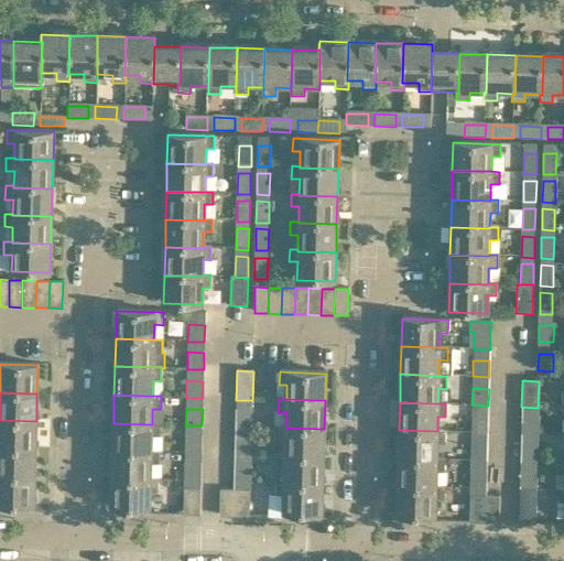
[(236,410),(235,428),(251,429),(252,410),(236,410)]
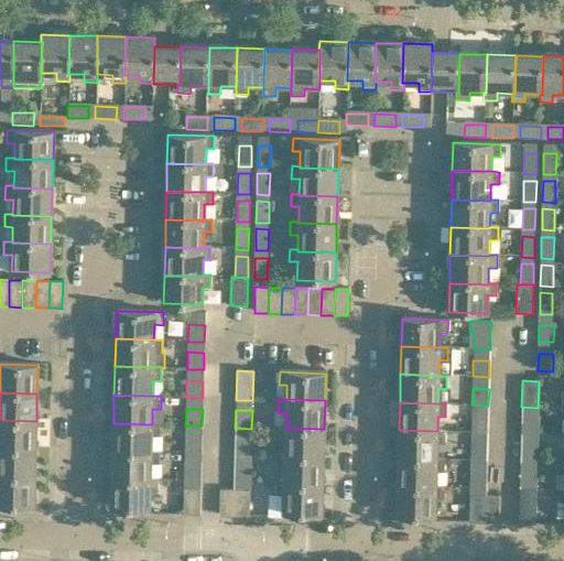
[(472,433),(488,433),(488,417),(472,417),(472,433)]
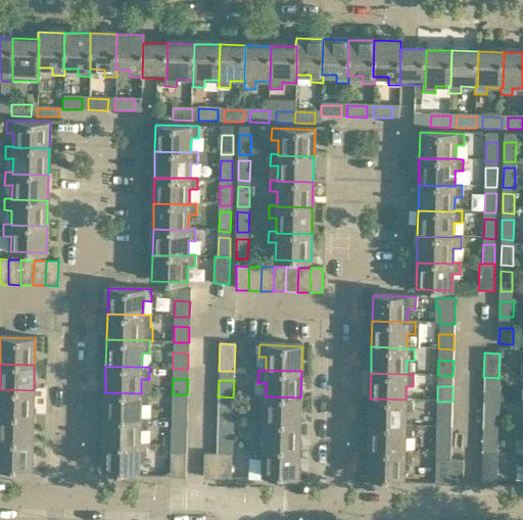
[(483,387),(483,404),(497,404),(497,387),(483,387)]
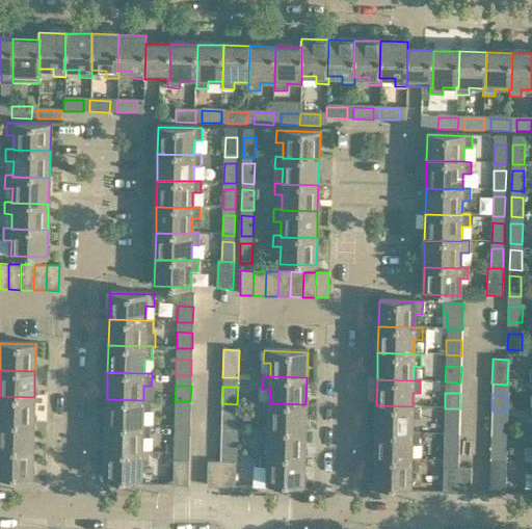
[(0,422),(33,424),(34,397),(0,396),(0,422)]
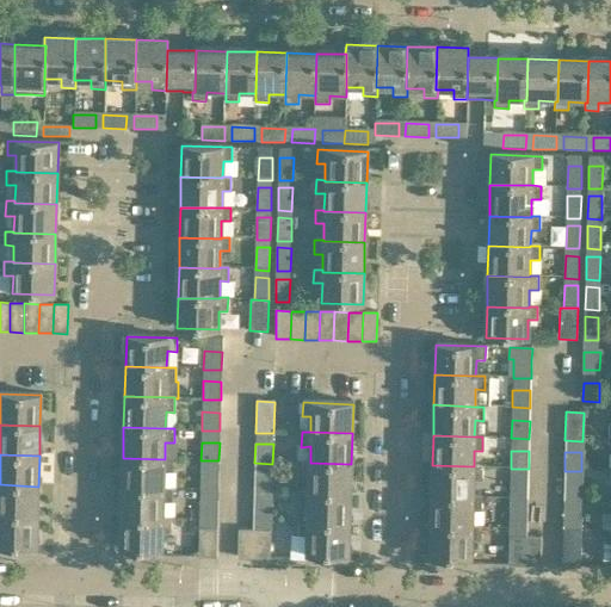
[(123,458),(122,488),(164,489),(164,472),(173,472),(173,459),(165,459),(123,458)]
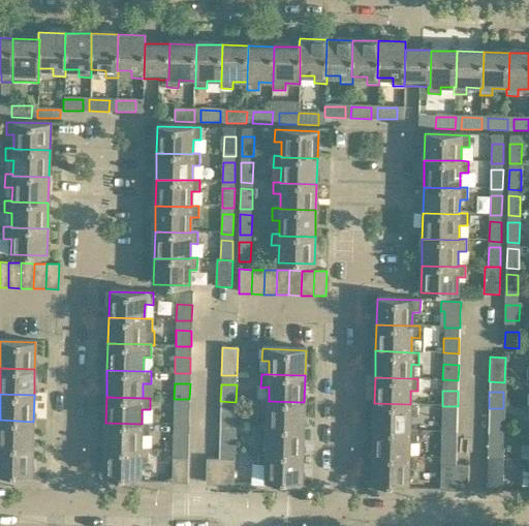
[(268,412),(268,427),(303,428),(304,402),(269,401),(260,401),(260,412),(268,412)]
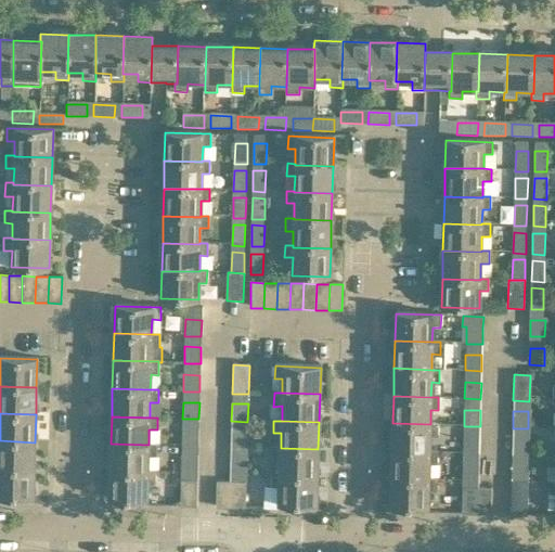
[(392,423),(391,451),(429,452),(429,437),(438,437),(438,425),(430,424),(392,423)]
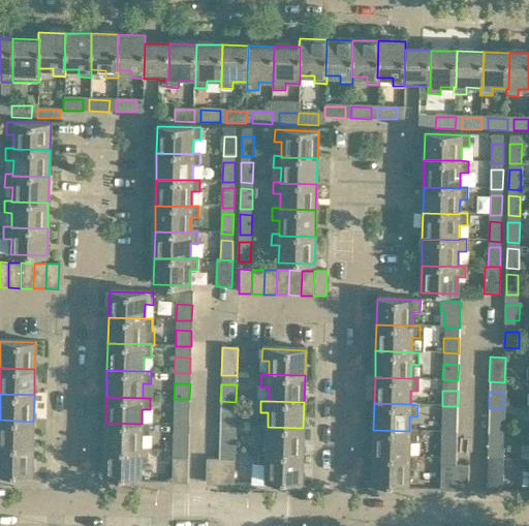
[(173,425),(189,426),(189,410),(174,409),(173,425)]
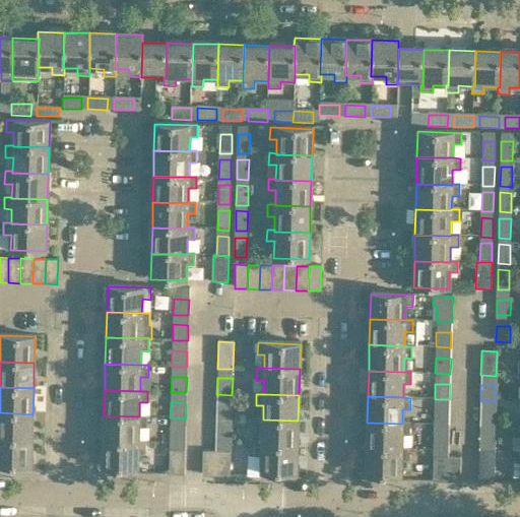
[(216,403),(216,419),(232,421),(232,404),(216,403)]
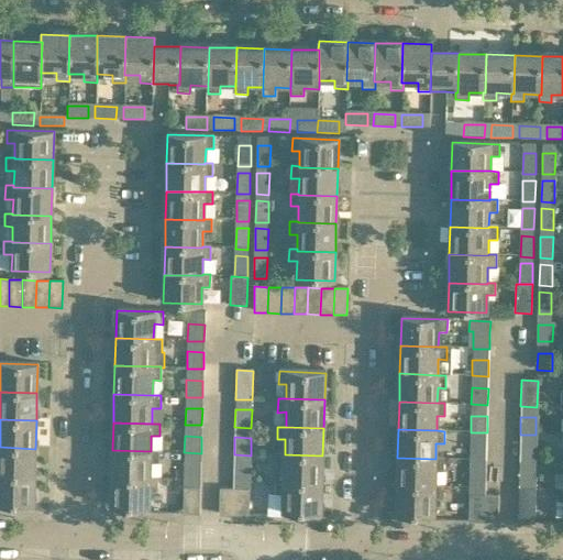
[(470,460),(486,461),(486,443),(470,443),(470,460)]
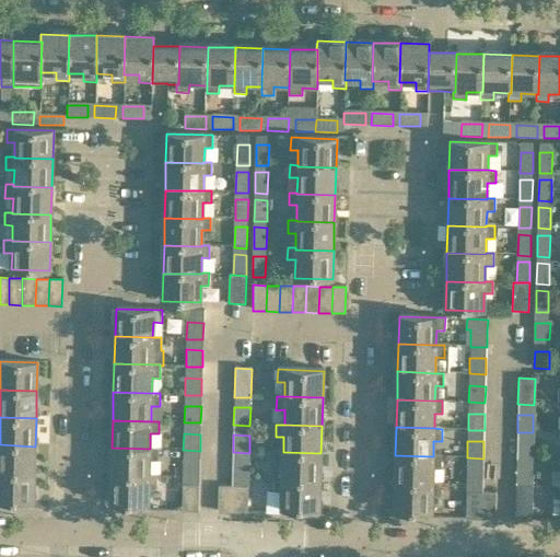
[(516,442),(516,460),(532,460),(533,443),(516,442)]
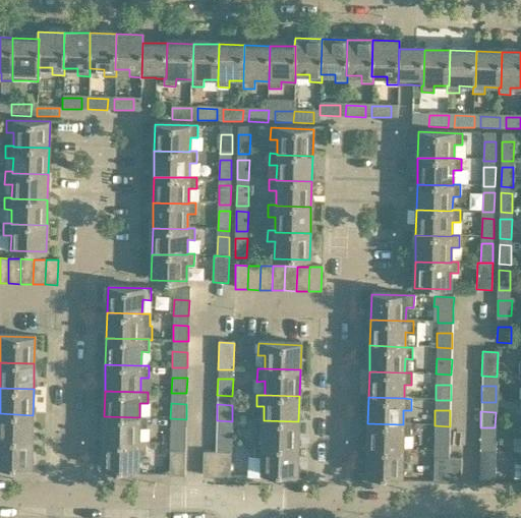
[(0,439),(32,441),(33,415),(0,413),(0,439)]
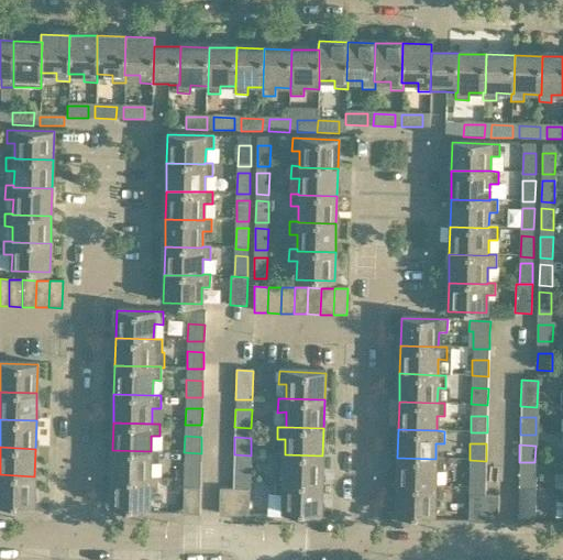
[(112,450),(111,478),(150,479),(151,463),(158,464),(158,451),(151,451),(112,450)]
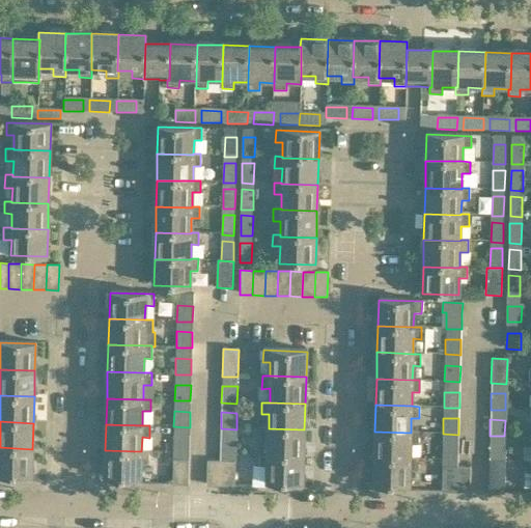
[(268,441),(268,454),(304,455),(304,429),(269,428),(260,428),(260,441),(268,441)]
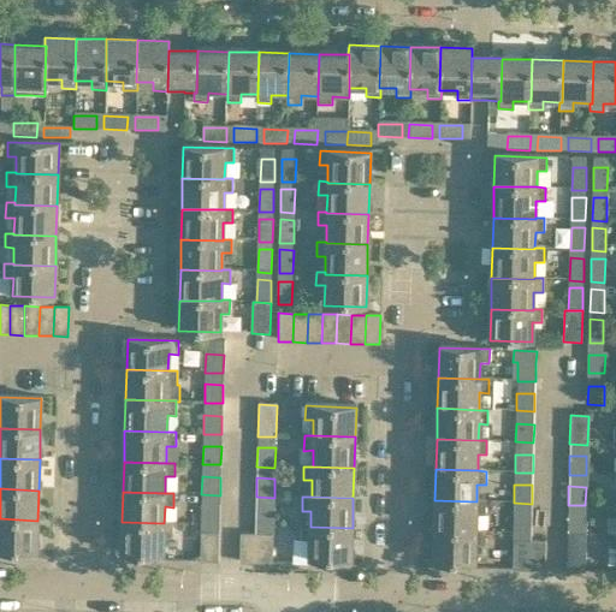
[(434,500),(433,530),(475,532),(475,516),(485,516),(485,501),(477,501),(434,500)]
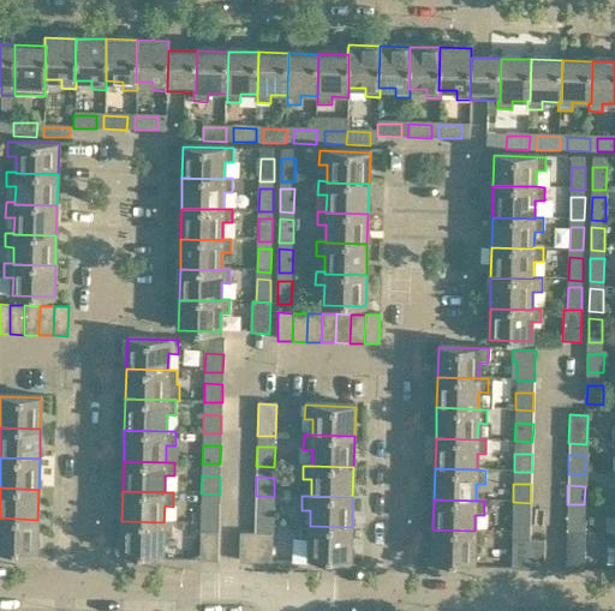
[(201,525),(219,525),(219,507),(201,507),(201,525)]
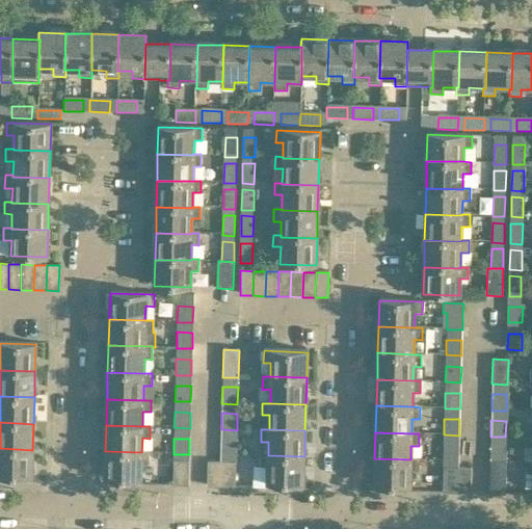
[(220,459),(220,463),(221,463),(236,464),(236,459),(236,440),(220,439),(220,459)]
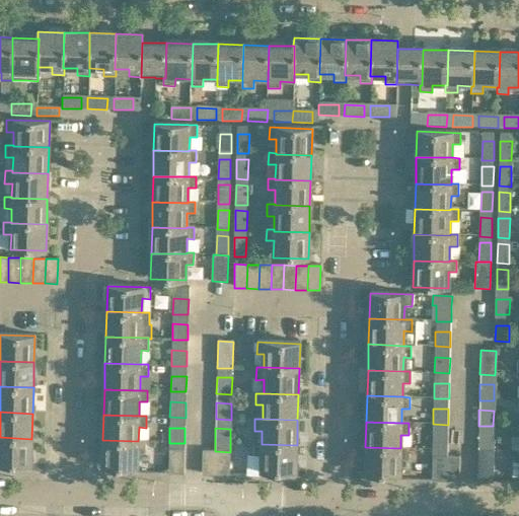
[(432,450),(447,450),(447,435),(433,434),(432,450)]
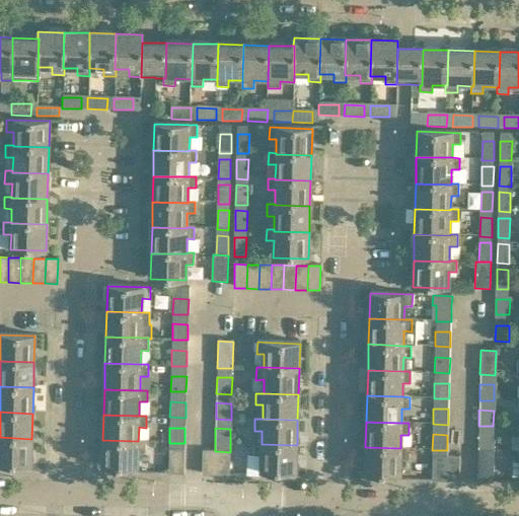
[(478,436),(477,451),(493,451),(493,436),(478,436)]
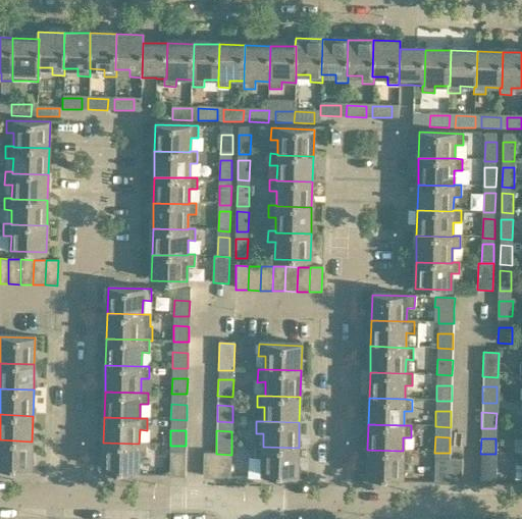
[(0,439),(0,466),(32,468),(32,442),(0,439)]
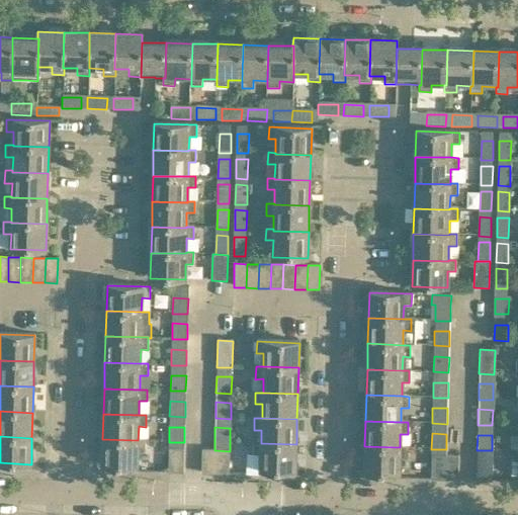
[(138,440),(102,439),(101,466),(137,467),(138,452),(145,452),(145,440),(138,440)]
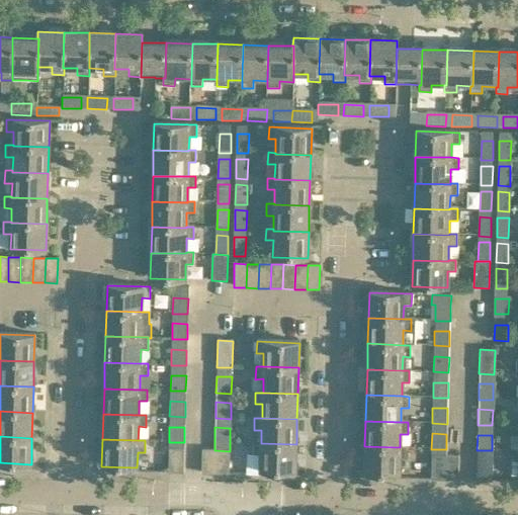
[(296,444),(261,443),(254,443),(253,454),(261,455),(260,470),(295,471),(296,444)]
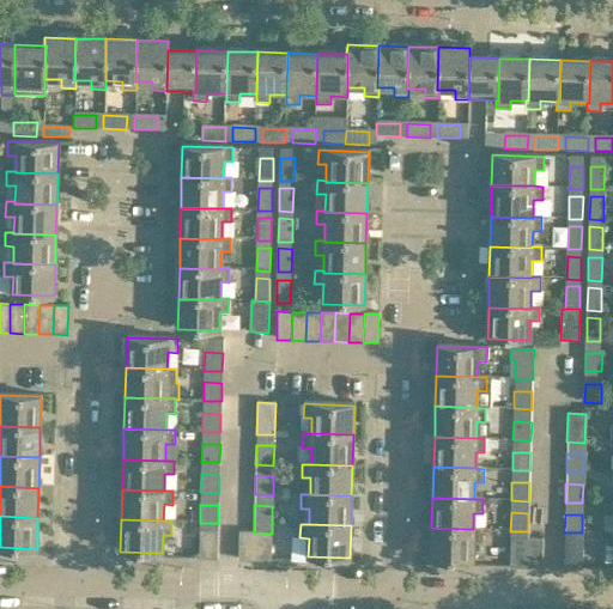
[(473,529),(431,528),(430,560),(472,561),(473,542),(481,543),(483,529),(473,529)]
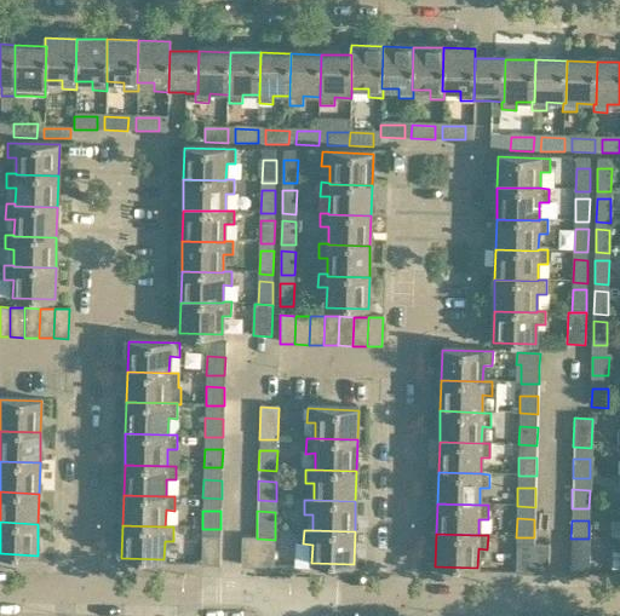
[(201,566),(219,566),(220,537),(202,537),(201,566)]
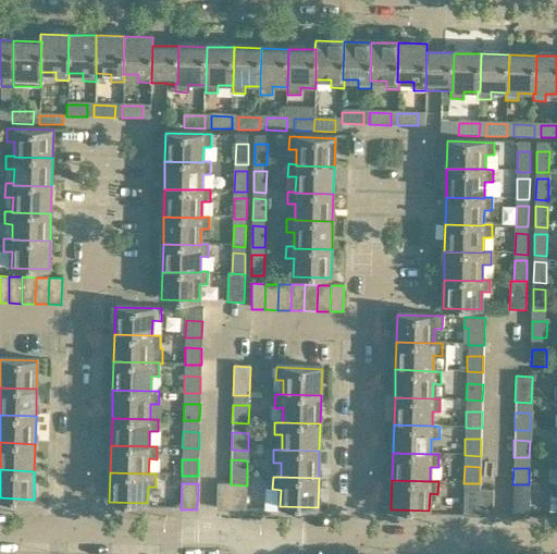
[(218,484),(217,509),(230,511),(231,484),(218,484)]
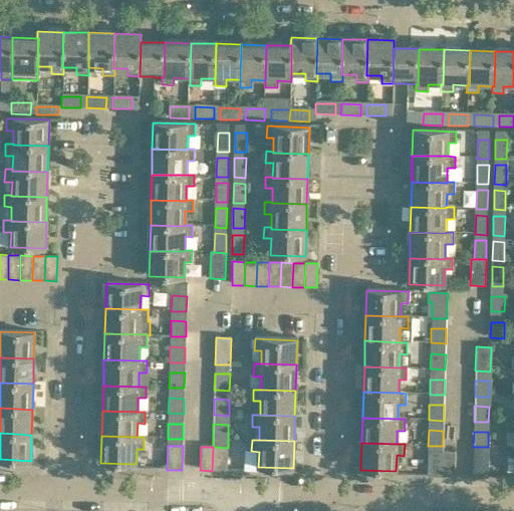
[(213,447),(212,471),(214,471),(227,471),(228,448),(214,447),(213,447)]
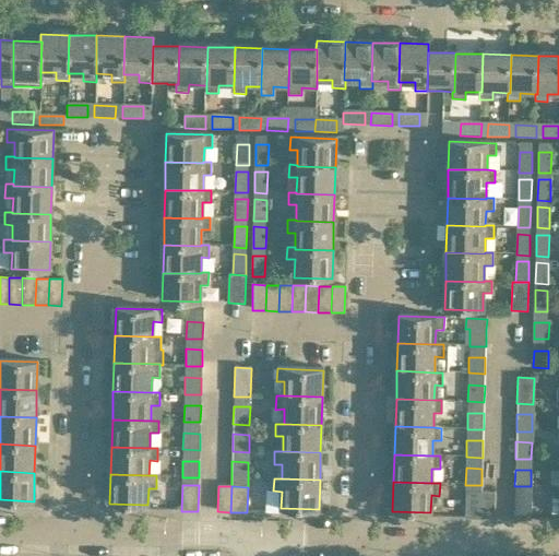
[(514,494),(513,520),(530,521),(530,496),(530,495),(531,487),(514,487),(514,494)]
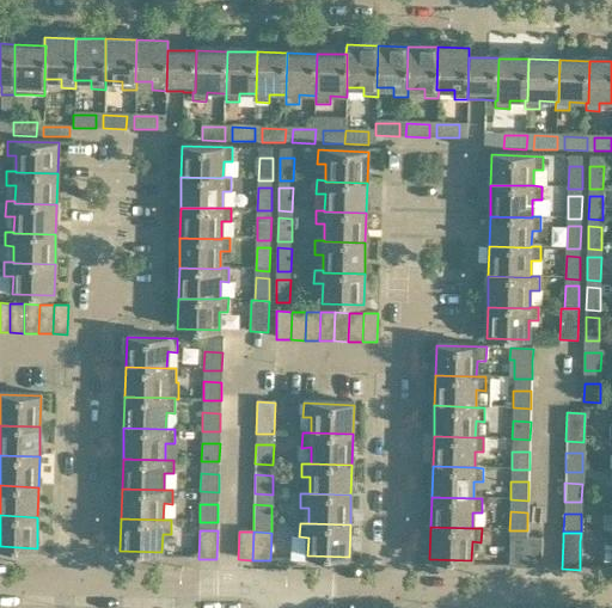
[(508,567),(525,567),(526,539),(509,539),(508,567)]
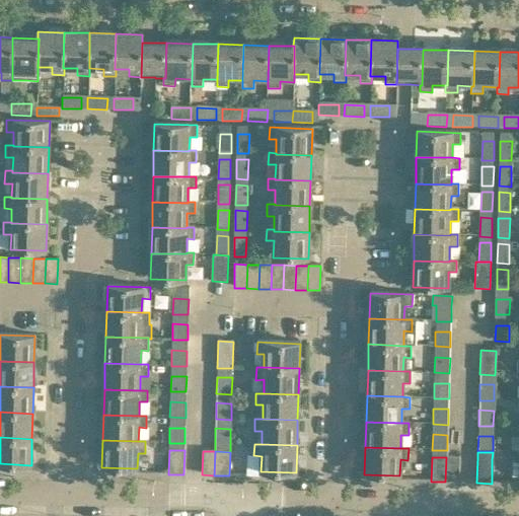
[(446,457),(445,482),(459,483),(460,458),(446,457)]
